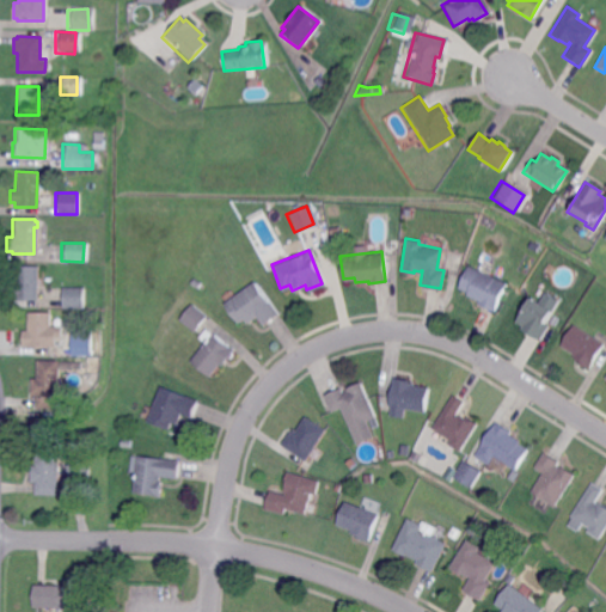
[(490,307),(477,301),(478,299),(465,293),(466,292),(457,286),(469,264),(503,282),(490,307)]
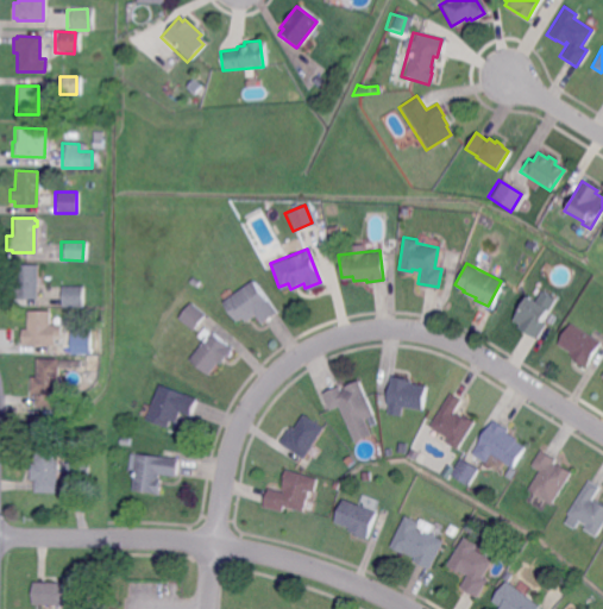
[(36,299),(8,297),(8,282),(13,282),(13,264),(36,264),(36,299)]
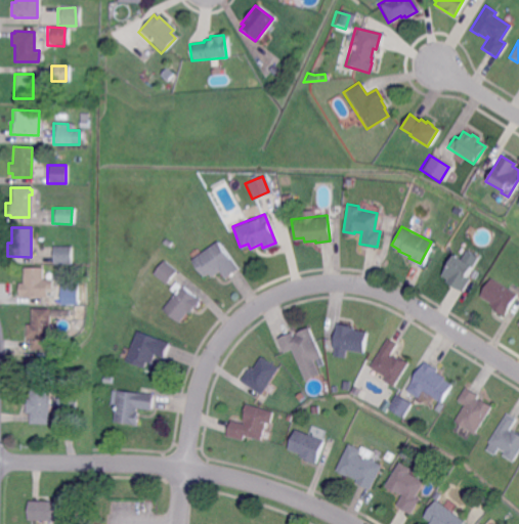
[(221,277),(216,269),(208,275),(206,271),(201,275),(188,259),(214,241),(234,268),(221,277)]
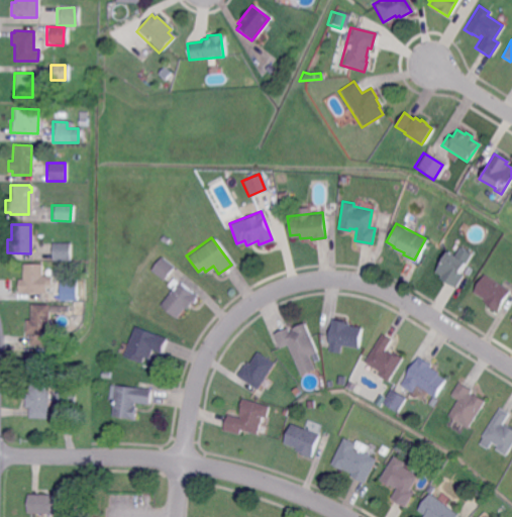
[(68,260),(50,261),(50,242),(68,242),(68,260)]
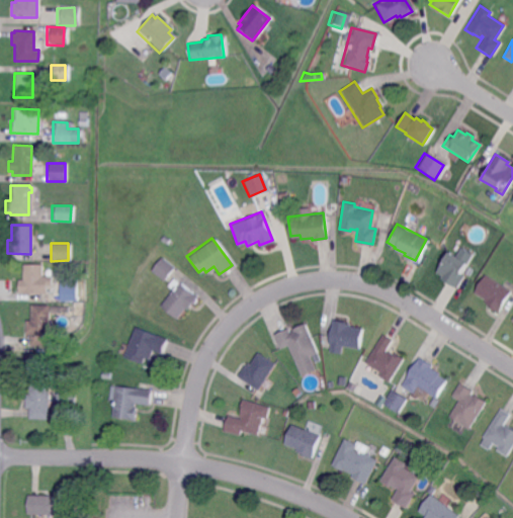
[(455,286),(440,276),(441,274),(436,271),(448,251),(464,261),(458,271),(463,274),(455,286)]
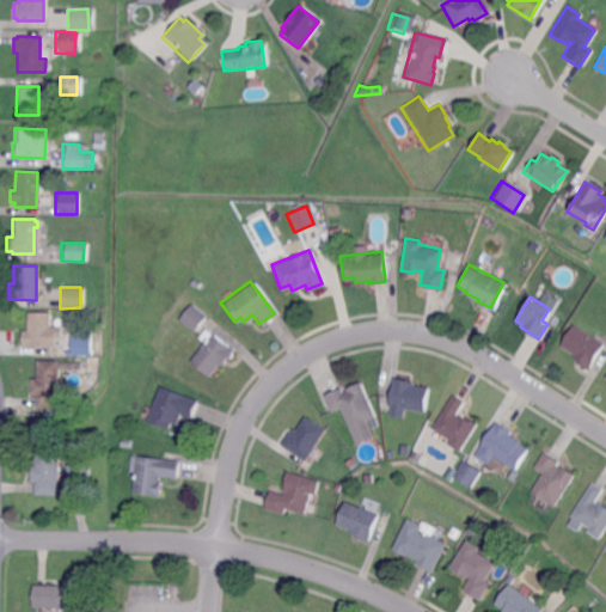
[(191,331),(176,319),(188,305),(202,317),(191,331)]
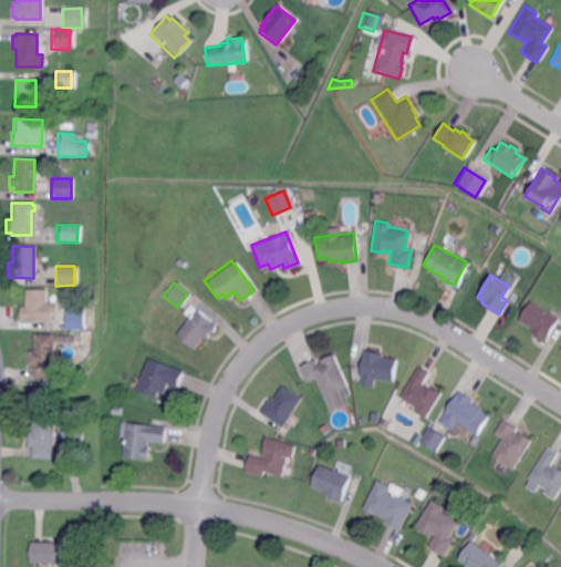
[(50,321),(19,320),(19,306),(23,306),(23,289),(44,289),(44,302),(50,302),(50,321)]
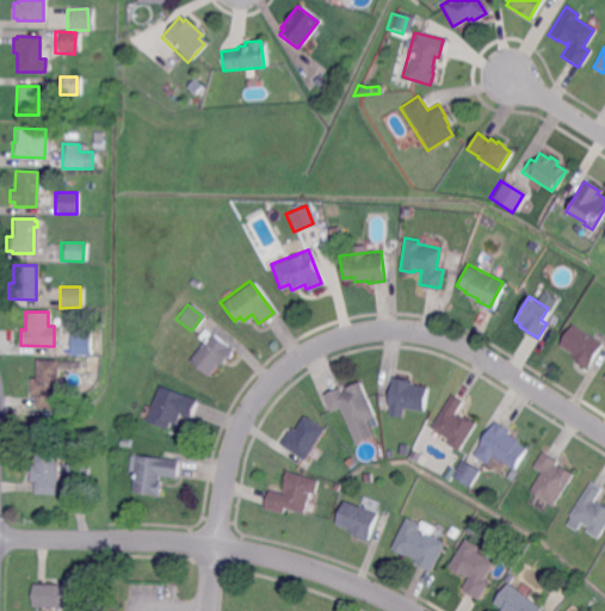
[(585,365),(569,356),(570,352),(557,344),(570,323),(599,341),(585,365)]
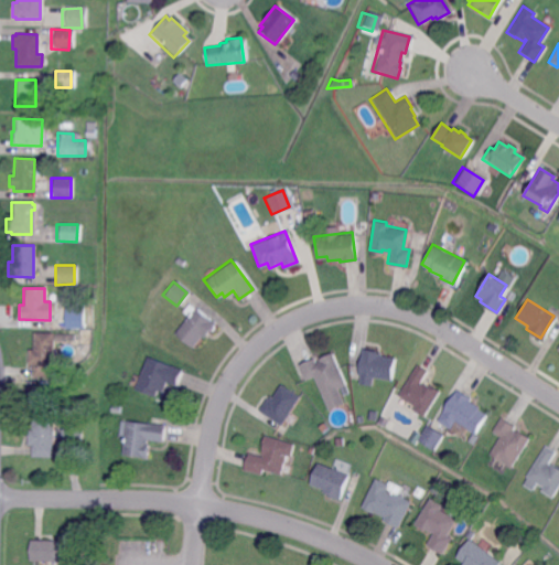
[(89,326),(81,326),(81,328),(63,328),(63,304),(82,304),(82,315),(89,315),(89,326)]
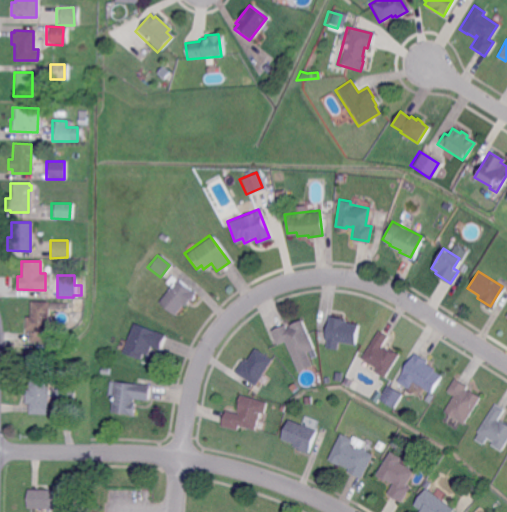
[(175,281),(176,280),(192,293),(182,304),(181,303),(172,314),(158,302),(170,287),(164,282),(169,276),(175,281)]
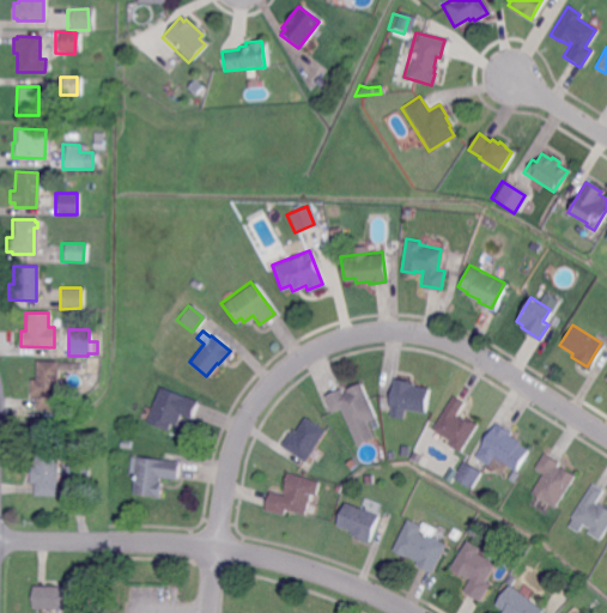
[(71,370),(58,370),(56,408),(35,408),(35,396),(29,396),(29,378),(35,380),(35,360),(71,360),(71,370)]
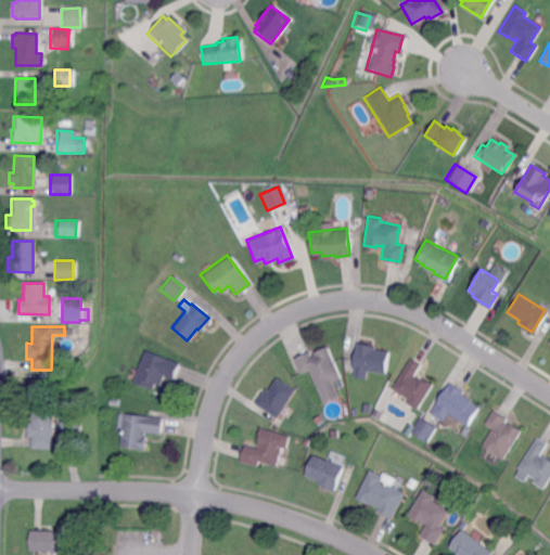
[(382,374),(349,369),(355,341),(363,344),(363,345),(372,347),(372,350),(386,352),(382,374)]
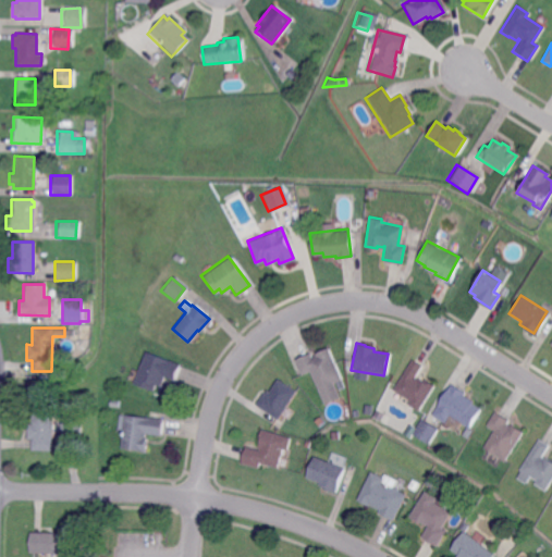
[(339,380),(336,381),(340,386),(333,390),(331,383),(329,384),(334,397),(321,403),(316,391),(307,371),(299,375),(293,360),(308,354),(309,357),(313,356),(313,354),(326,348),(339,380)]
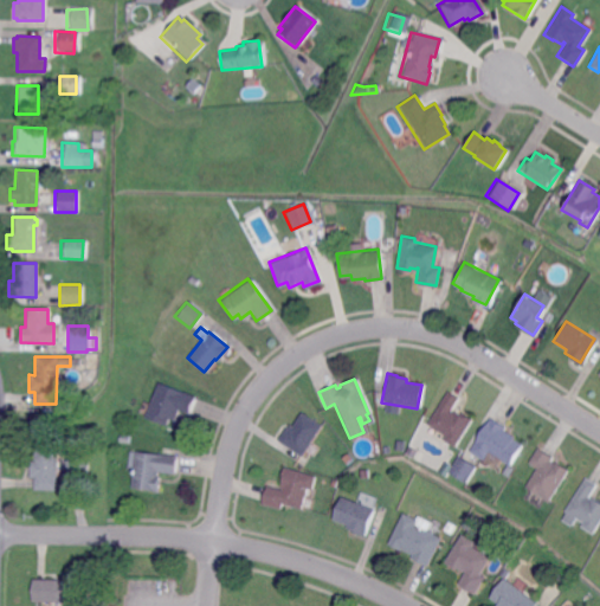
[(186,413),(175,410),(172,420),(167,418),(165,424),(143,416),(156,384),(192,397),(186,413)]
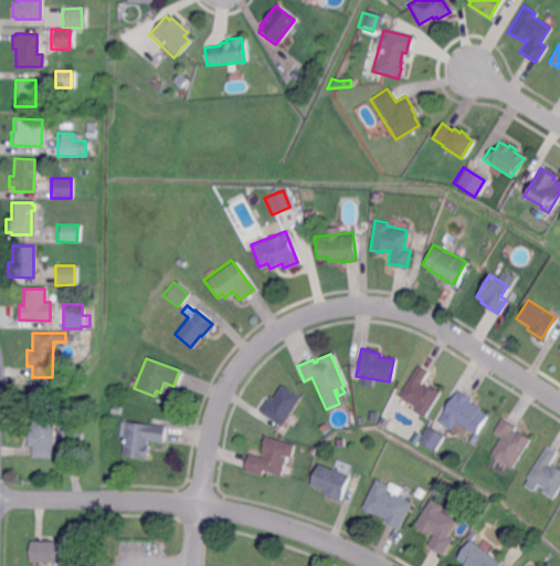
[(421,384),(422,383),(437,391),(422,415),(412,408),(413,406),(398,395),(416,364),(428,370),(420,383),(421,384)]
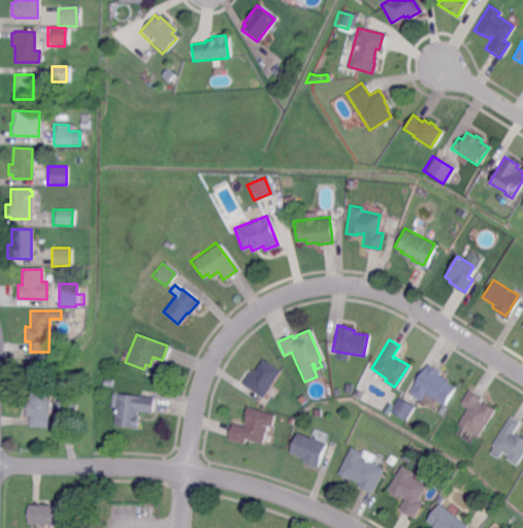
[(279,371),(261,398),(240,385),(248,373),(249,374),(251,370),(253,372),(261,360),(279,371)]
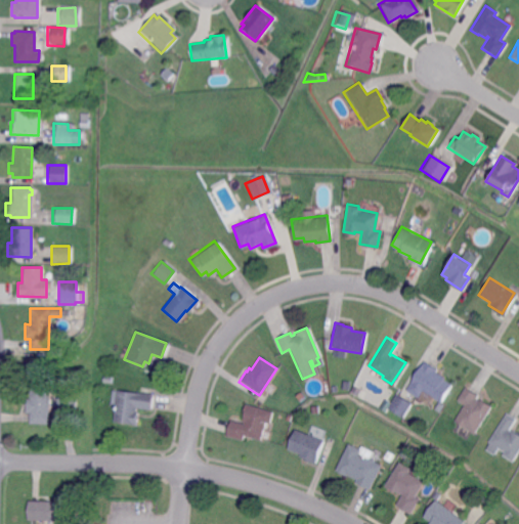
[(438,402),(421,392),(417,398),(403,391),(422,361),(435,369),(433,373),(442,378),(440,380),(449,385),(438,402)]
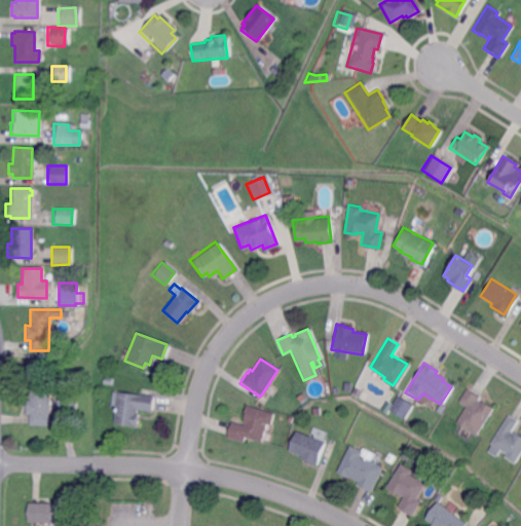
[(47,415),(24,415),(24,401),(28,401),(28,384),(47,384),(47,415)]
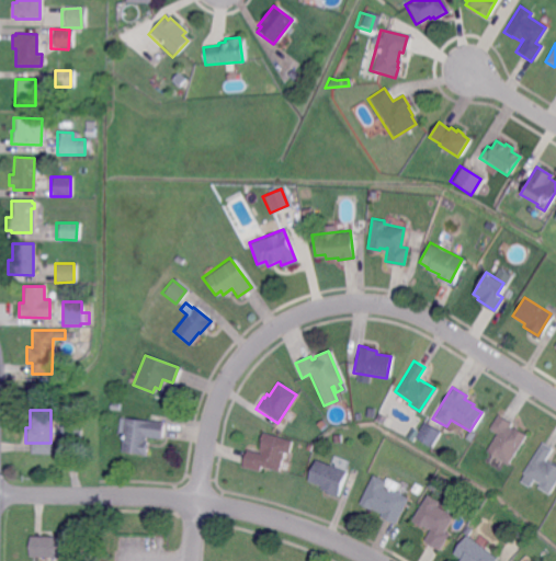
[(511,428),(513,427),(524,434),(507,461),(486,448),(496,432),(488,426),(497,413),(510,422),(508,426),(511,428)]
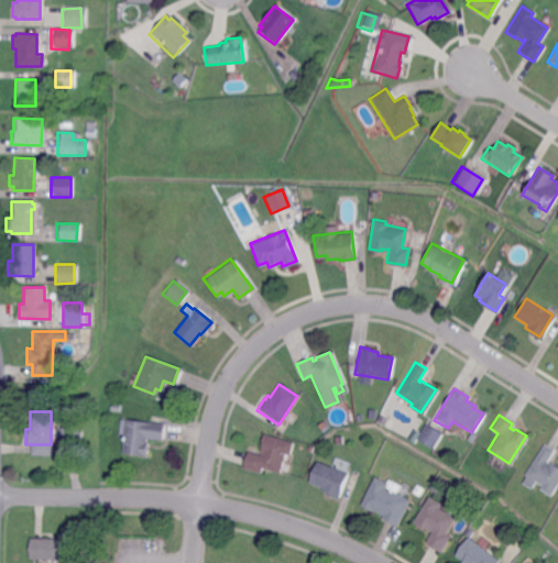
[(160,438),(144,435),(144,441),(146,442),(144,455),(121,452),(126,418),(162,422),(160,438)]
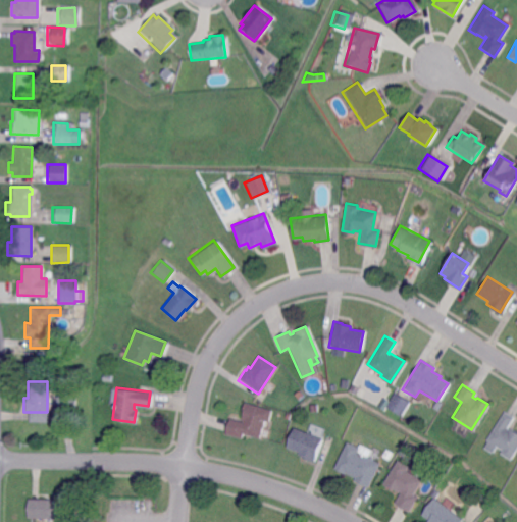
[(398,415),(407,401),(391,392),(382,406),(398,415)]
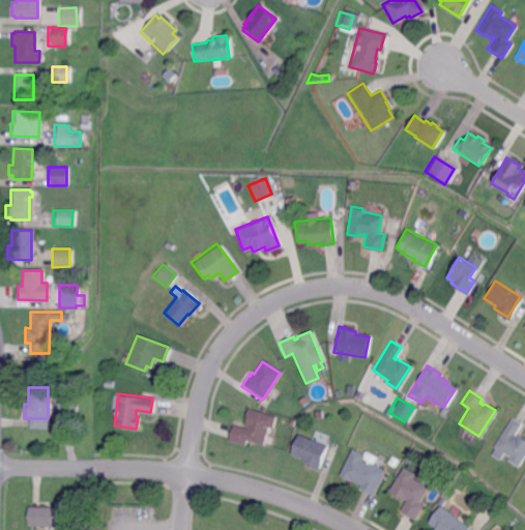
[(73,418),(56,418),(56,401),(73,401),(73,418)]
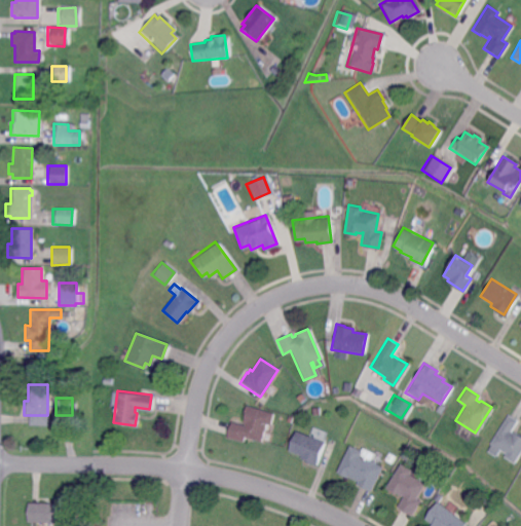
[(268,422),(264,421),(259,440),(243,436),(242,440),(228,436),(232,421),(244,424),(244,422),(243,422),(245,414),(243,414),(246,405),(271,412),(268,422)]
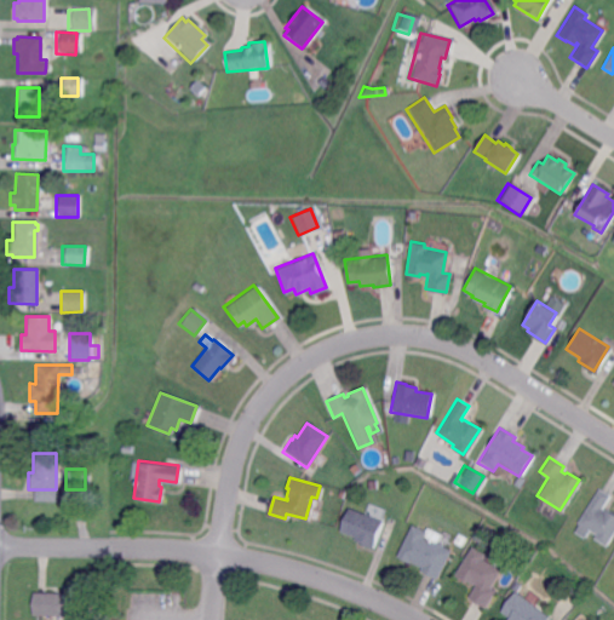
[(604,510),(606,509),(613,514),(613,528),(604,544),(592,537),(596,533),(578,521),(598,488),(608,494),(601,507),(604,510)]
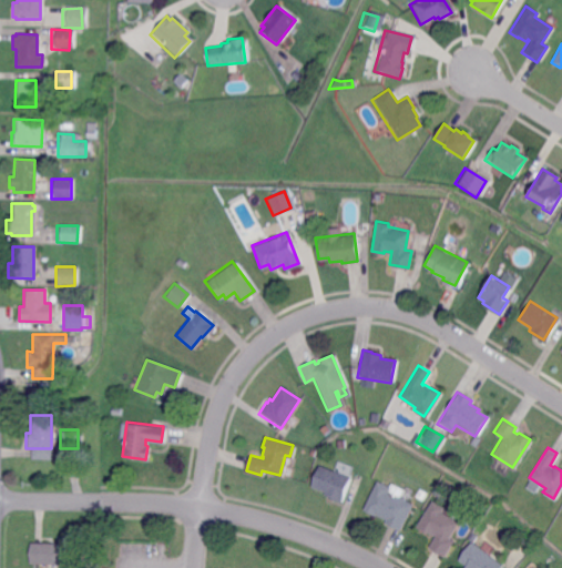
[(338,500),(328,497),(329,495),(324,493),(325,488),(310,484),(317,466),(346,477),(338,500)]
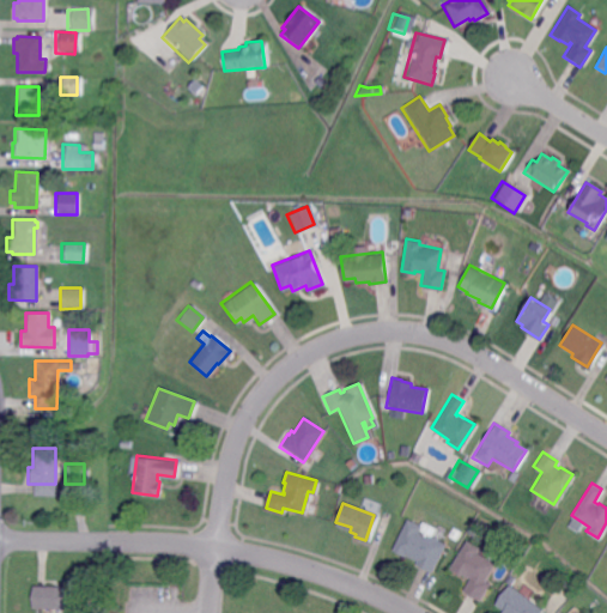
[(428,535),(431,534),(437,536),(437,539),(445,542),(432,571),(414,563),(416,560),(393,550),(406,519),(420,525),(418,530),(428,535)]
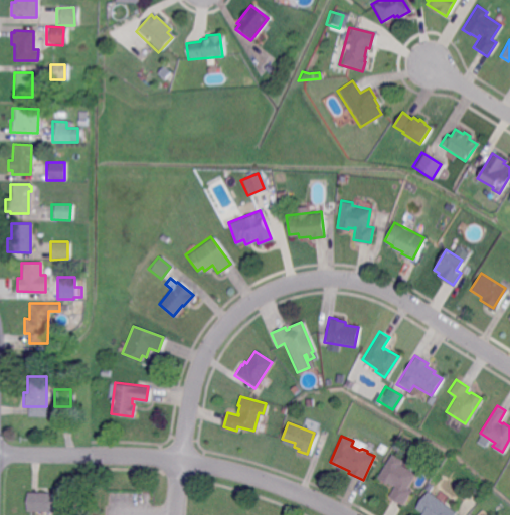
[(403,503),(389,495),(394,487),(377,477),(391,454),(402,460),(400,464),(415,473),(406,487),(411,490),(403,503)]
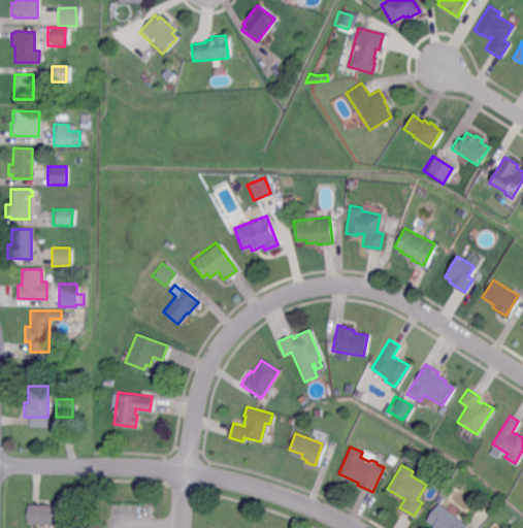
[(487,509),(482,504),(487,498),(492,502),(487,509)]
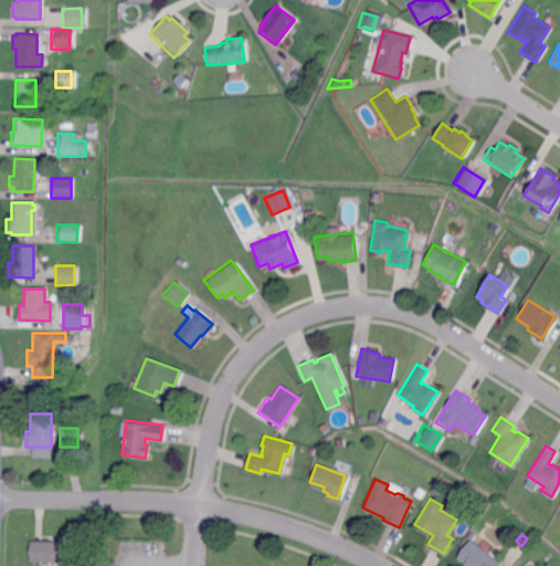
[(496,565),(463,565),(465,564),(453,555),(465,540),(498,564),(496,565)]
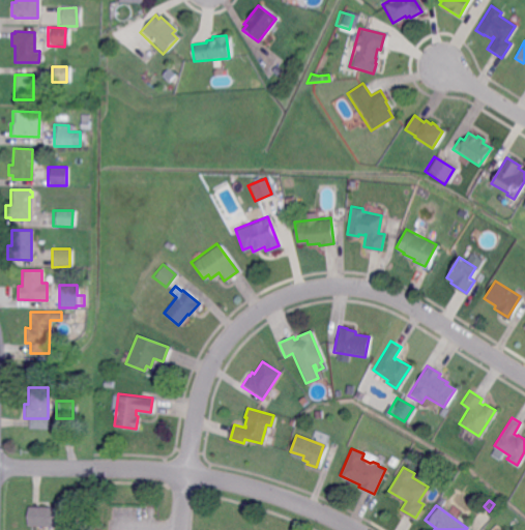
[(70,523),(64,523),(64,526),(27,526),(28,506),(65,507),(65,518),(70,518),(70,523)]
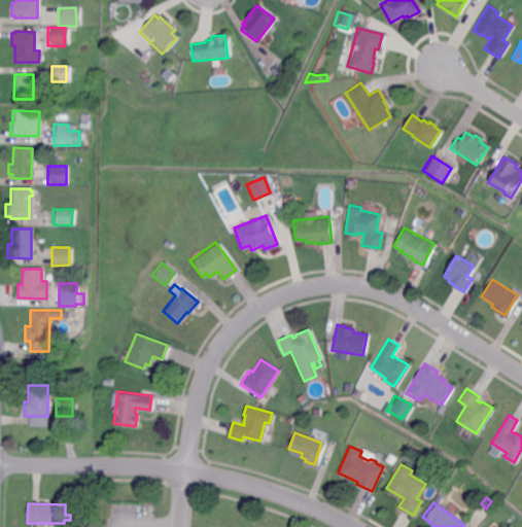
All buildings are outlined.
